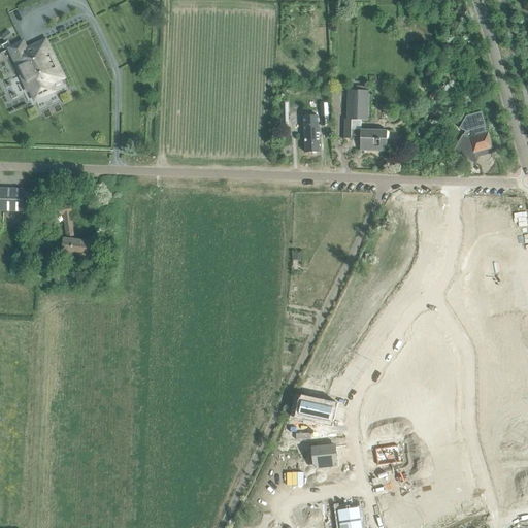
[(13,37),(8,31),(1,36),(6,42),(13,37)]
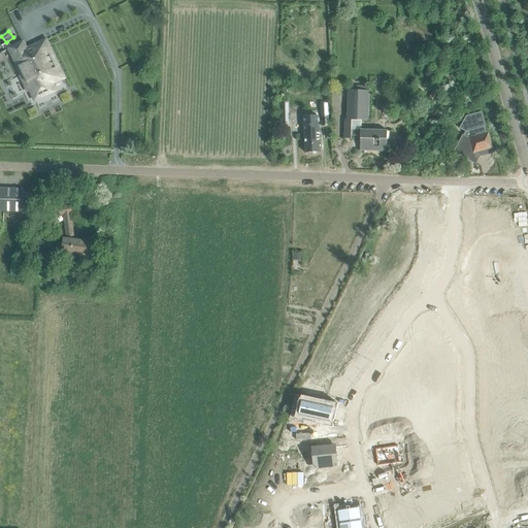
[(32,96),(33,96),(35,100),(66,85),(52,53),(46,55),(40,43),(27,50),(23,42),(9,48),(23,76),(24,75),(25,78),(23,79),(28,91),(30,90),(32,94),(31,94),(32,96)]
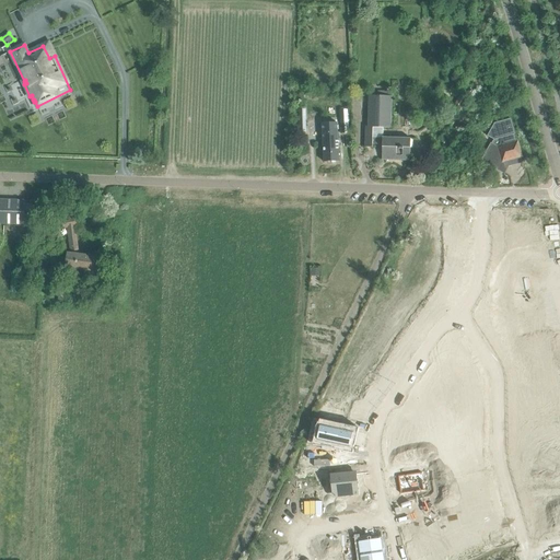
[(0,63),(11,60),(9,54),(0,56),(0,63)]
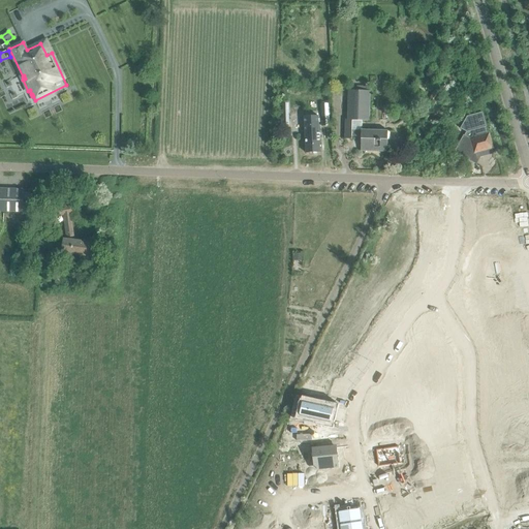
[(347,120),(345,120),(344,139),(351,139),(351,135),(361,135),(361,152),(387,152),(387,131),(361,130),(362,121),(369,121),(370,92),(348,91),(347,120)]
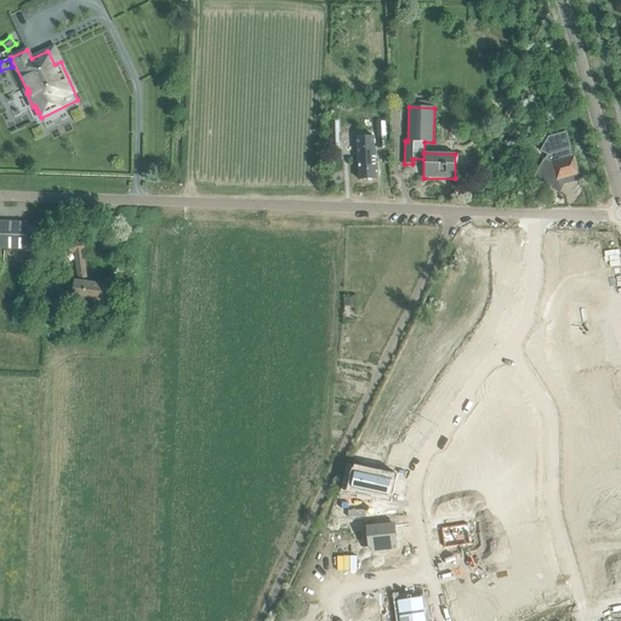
[(386,121),(376,121),(377,149),(387,149),(386,121)]
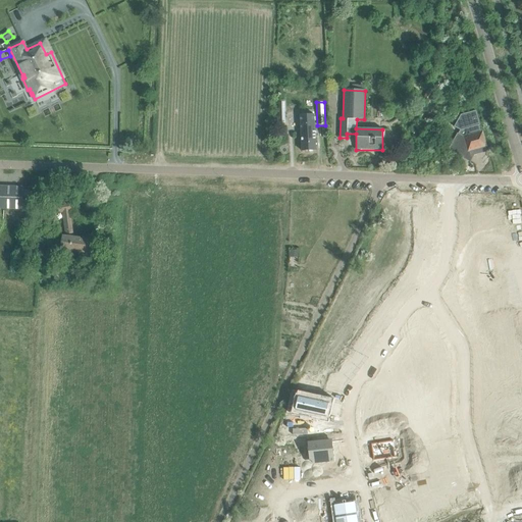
[(484,147),(485,146),(482,134),(481,134),(479,125),(480,125),(476,111),(462,115),(455,127),(461,131),(459,134),(458,134),(449,149),(467,159),(469,160),(468,163),(473,166),(480,154),(486,152),(484,147)]
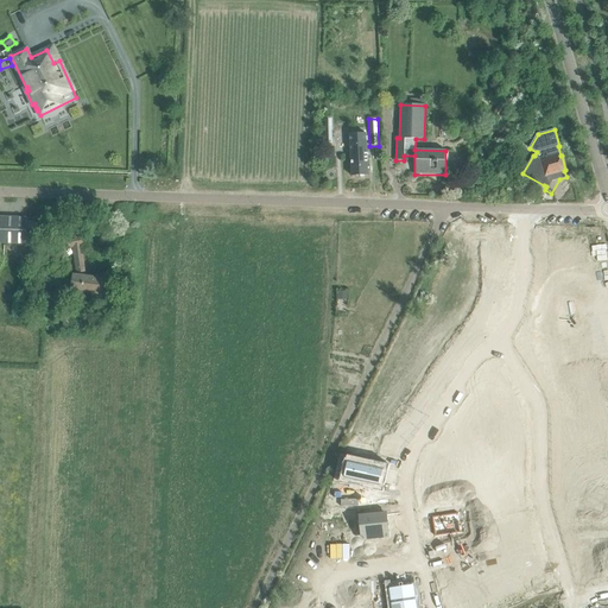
[(367,176),(366,133),(349,134),(352,177),(367,176)]
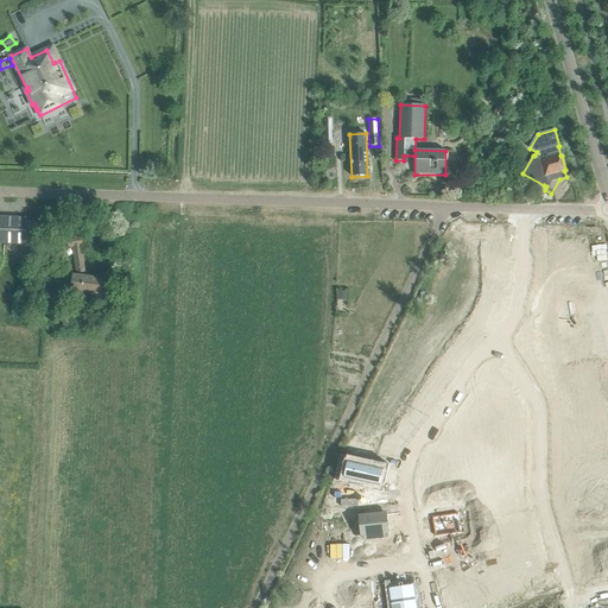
[(0,242),(27,245),(27,219),(0,216),(0,242)]
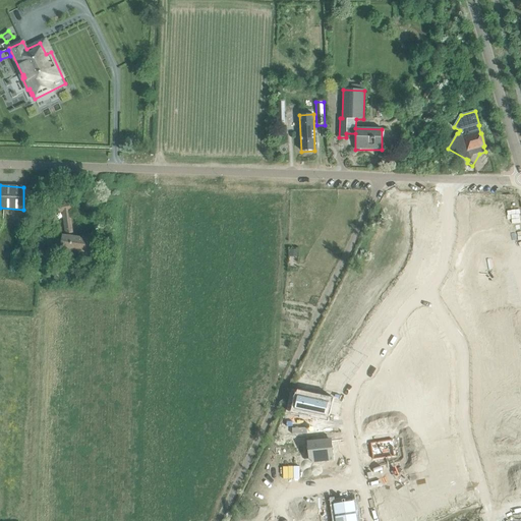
[(73,203),(54,205),(55,213),(63,212),(66,236),(64,236),(62,249),(88,252),(90,239),(74,237),(70,211),(74,211),(73,203)]
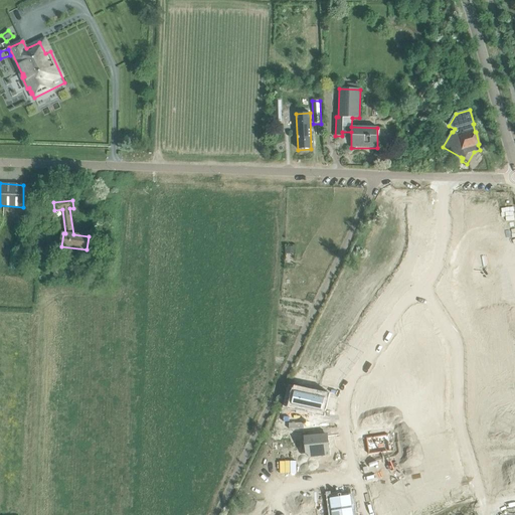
[(421,203),(398,205),(400,225),(410,224),(410,225),(414,225),(414,224),(423,223),(422,202),(421,202),(421,203)]
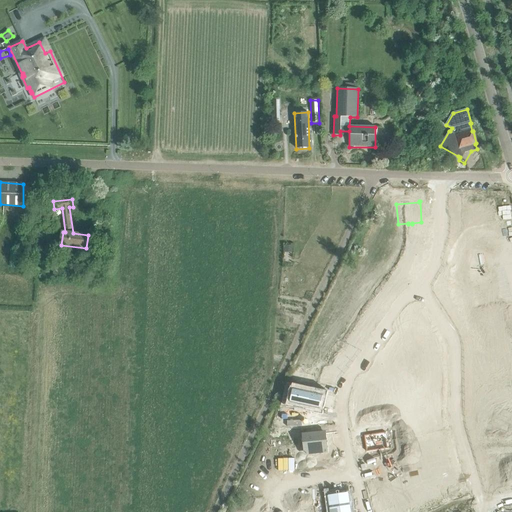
[(492,281),(482,284),(486,298),(496,295),(492,281)]
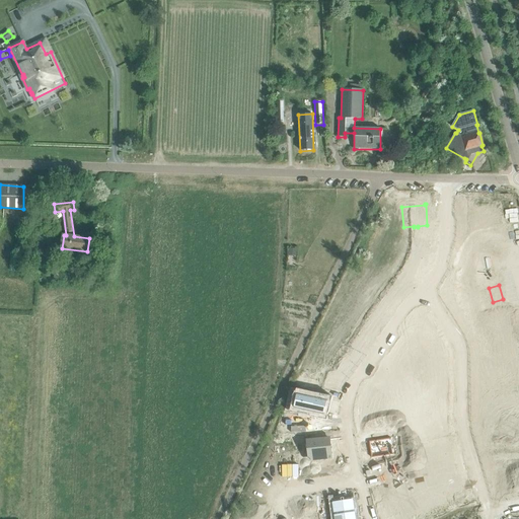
[(294,409),(324,416),(327,399),(298,393),(299,394),(296,409),(294,409)]
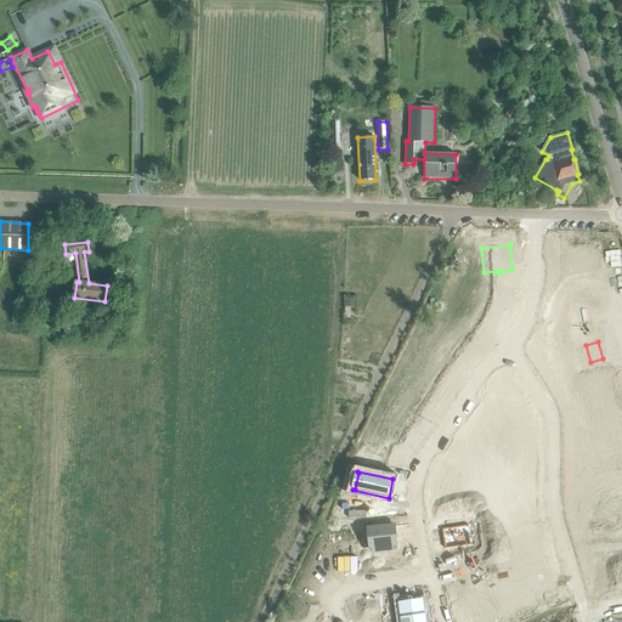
[(442,529),(445,549),(471,546),(468,525),(442,529)]
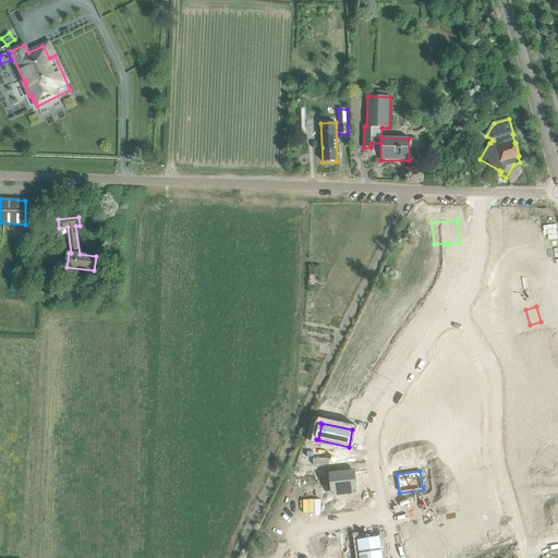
[(355,472),(329,475),(331,492),(334,493),(332,494),(335,495),(335,494),(337,496),(358,494),(355,472)]
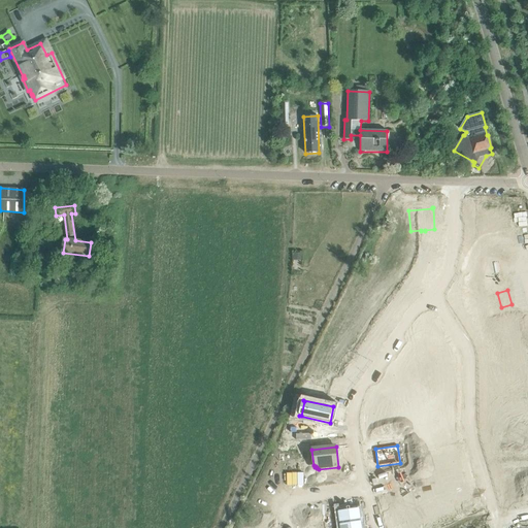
[(454,448),(432,455),(437,471),(459,465),(454,448)]
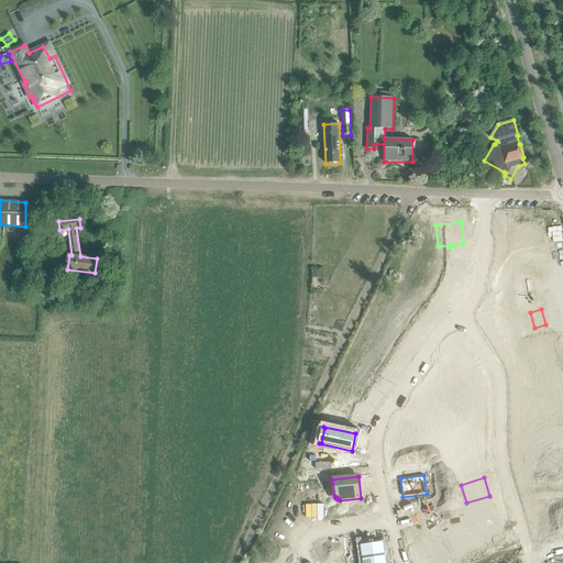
[(562,536),(562,500),(551,501),(555,538),(562,536)]
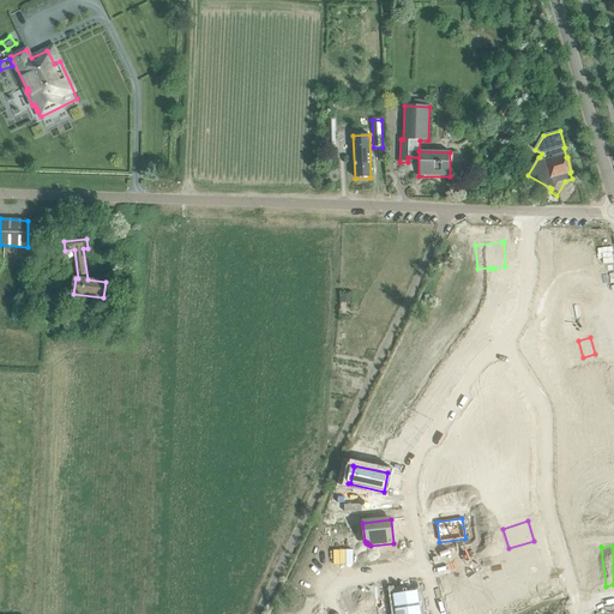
[(539,564),(513,572),(519,591),(545,584),(539,564)]
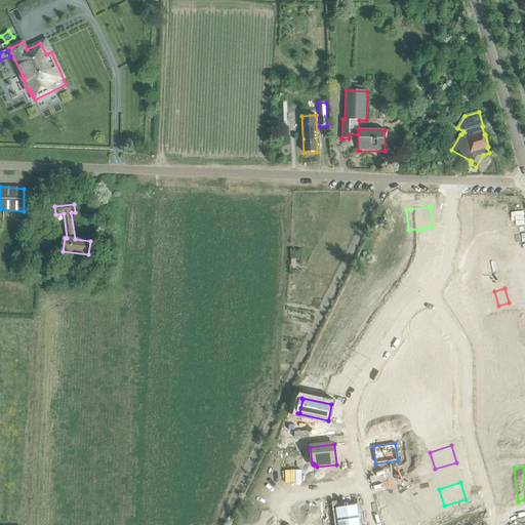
[(347,503),(336,506),(338,524),(359,524),(357,502),(347,503)]
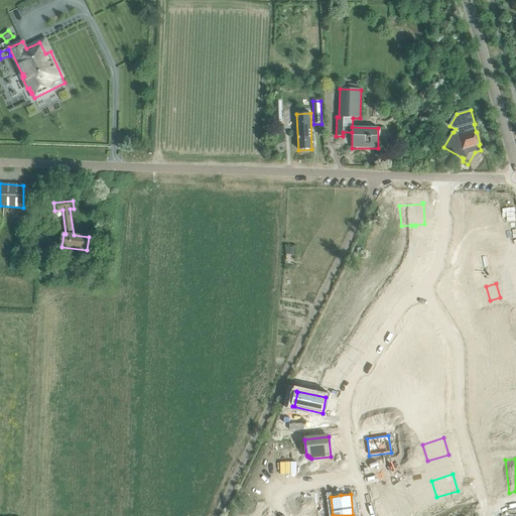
[(410,515),(408,503),(386,508),(388,515),(410,515)]
